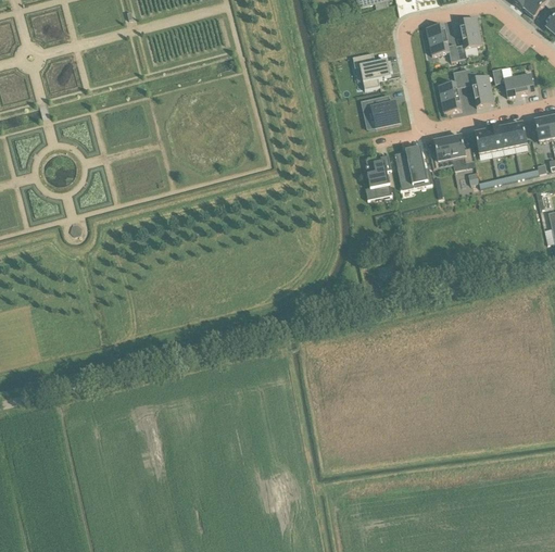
[(529,0),(522,8),(533,16),(547,0),(529,0)]
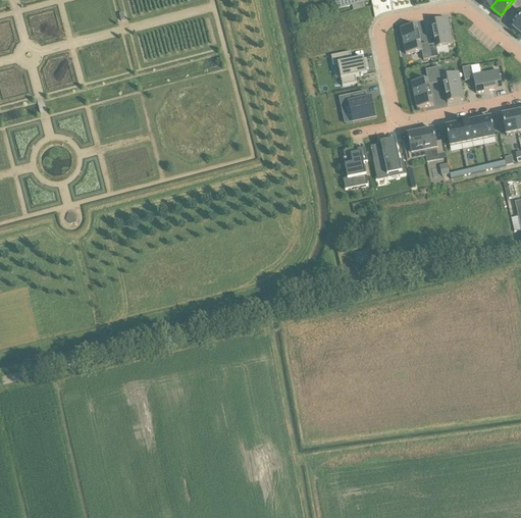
[(520,14),(512,26),(520,33),(520,14)]
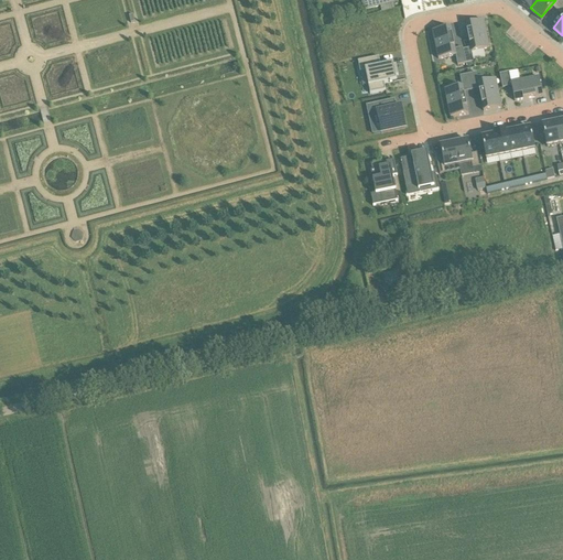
[(469,44),(462,46),(465,60),(473,58),(471,49),(488,45),(483,17),(465,21),(469,44)]
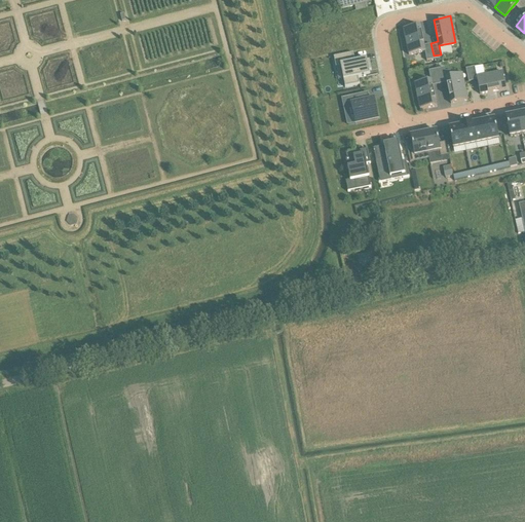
[(419,23),(403,26),(408,51),(424,48),(423,43),(419,23)]
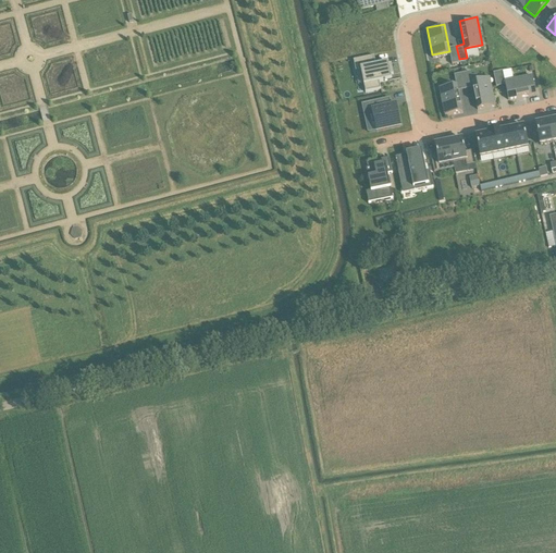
[(456,44),(448,46),(449,51),(452,61),(459,59),(456,46),(456,44)]
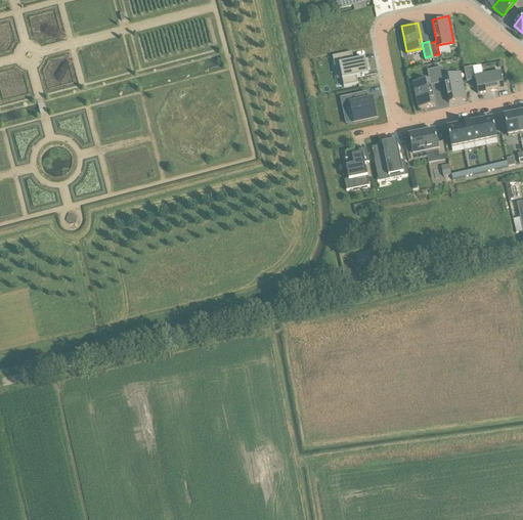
[(351,49),(332,53),(334,63),(339,62),(343,82),(343,84),(357,81),(356,74),(363,73),(367,72),(366,67),(369,67),(367,56),(364,56),(364,55),(353,58),(351,49)]
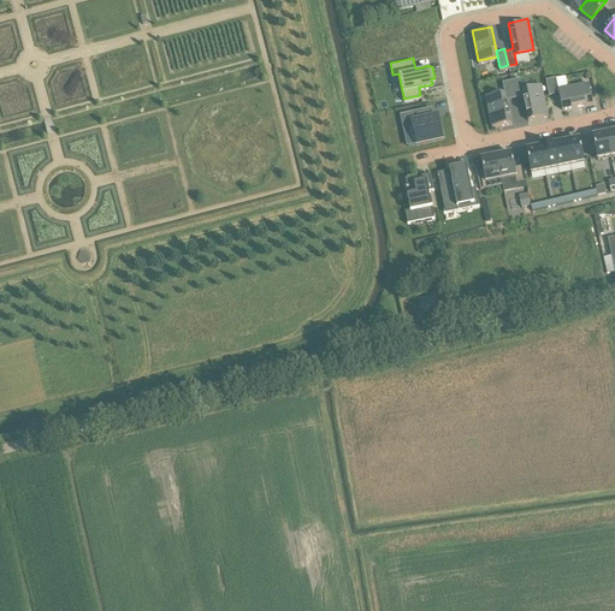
[(555,75),(545,77),(548,93),(559,90),(561,107),(592,100),(587,81),(557,87),(555,75)]
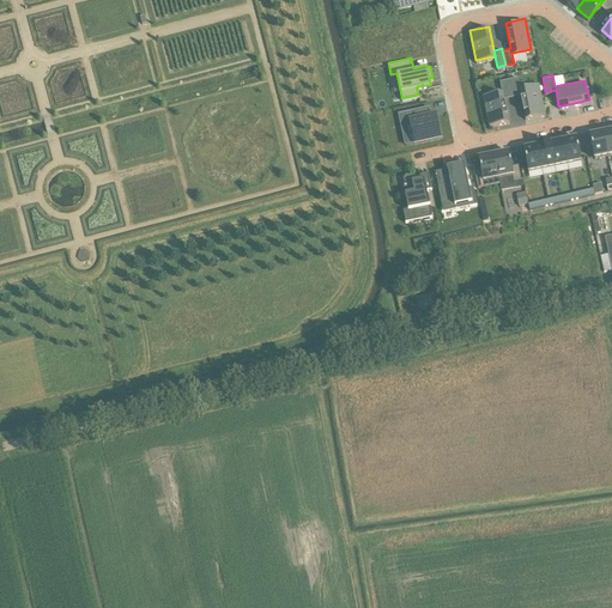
[(516,76),(508,78),(511,95),(520,92),(519,86),(516,76)]
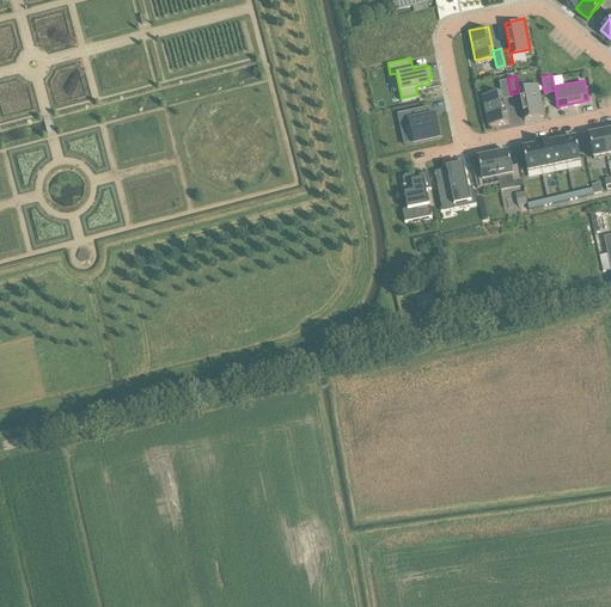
[(507,78),(499,79),(501,90),(502,96),(511,94),(507,78)]
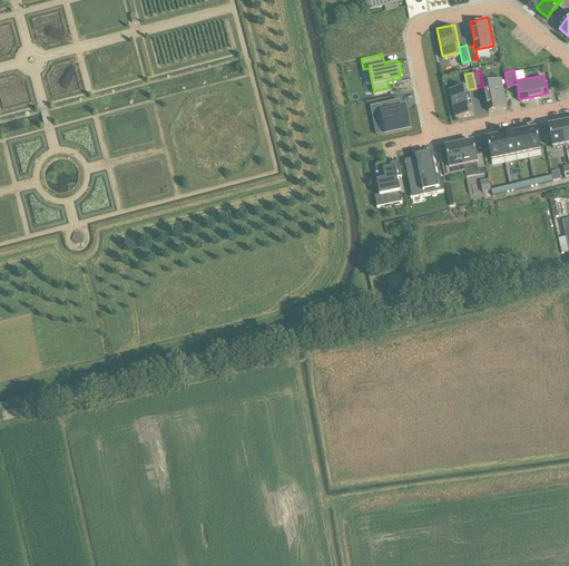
[(482,80),(483,86),(488,108),(506,105),(500,77),(482,80)]
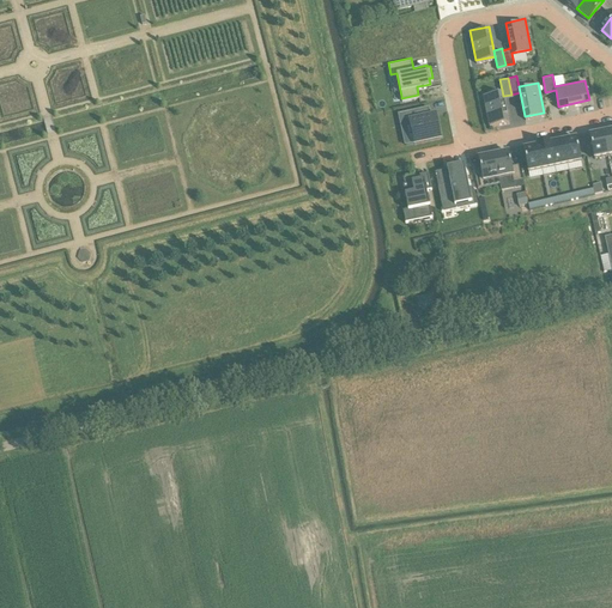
[(502,90),(483,93),(489,125),(508,120),(503,96),(502,90)]
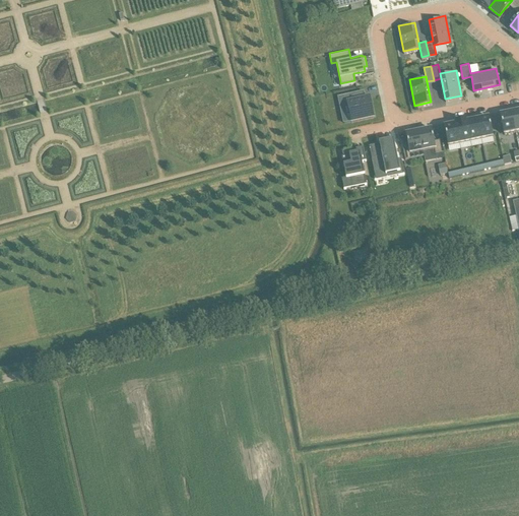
[(358,90),(338,94),(340,107),(347,105),(350,119),(373,114),(369,95),(365,97),(360,98),(358,90)]
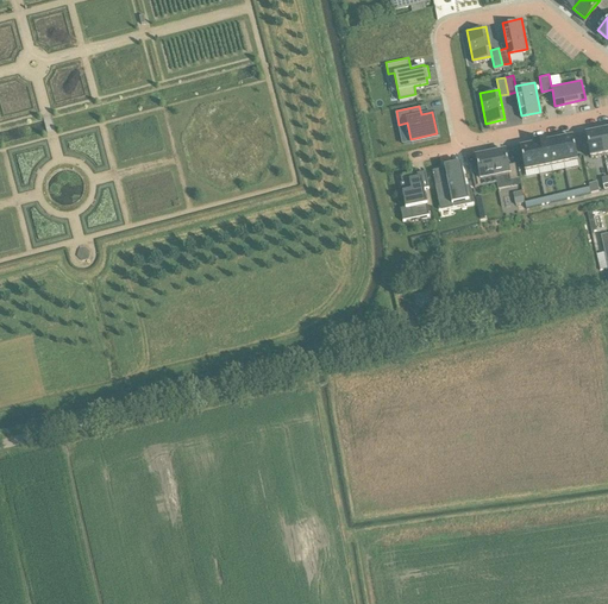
[(599,129),(585,131),(590,155),(603,152),(599,129)]
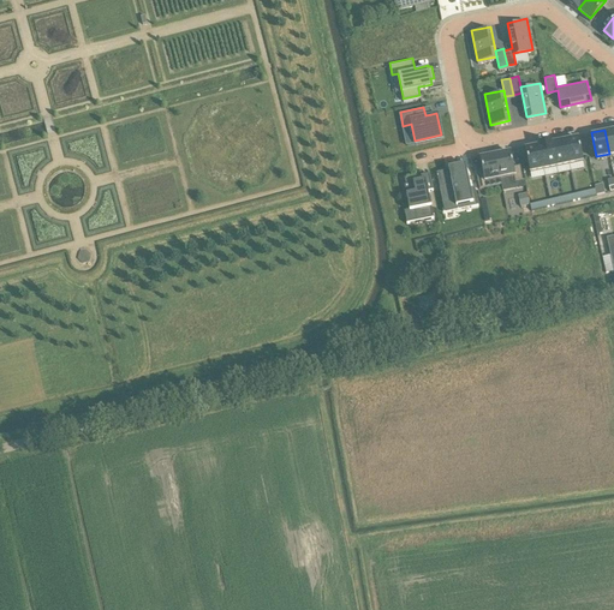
[(577,135),(564,138),(568,162),(582,159),(577,135)]
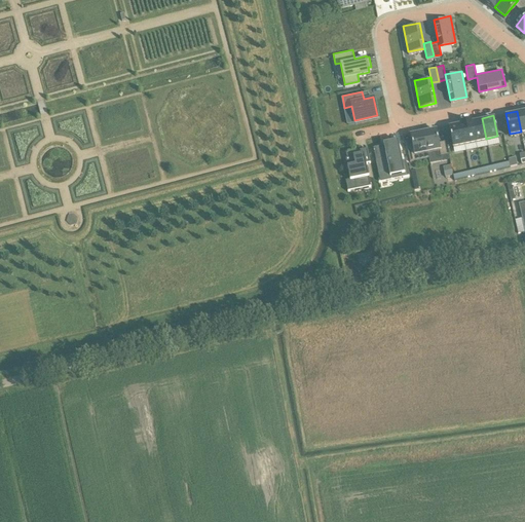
[(482,118),(471,120),(476,141),(486,139),(482,118)]
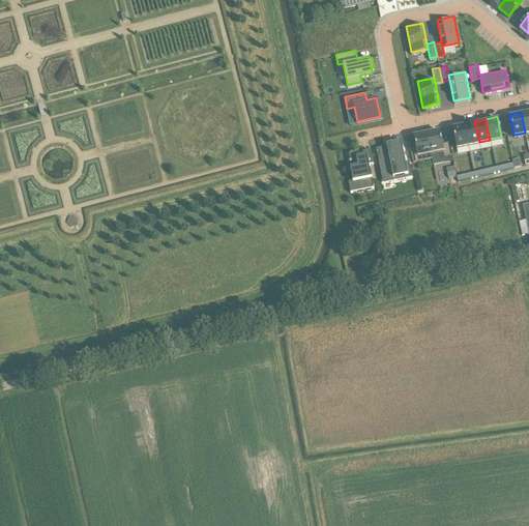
[(474,121),(464,123),(468,144),(479,142),(474,121)]
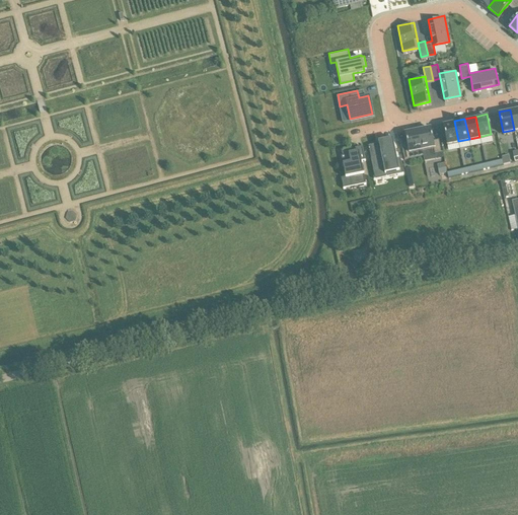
[(454,121),(443,123),(447,143),(458,141),(454,121)]
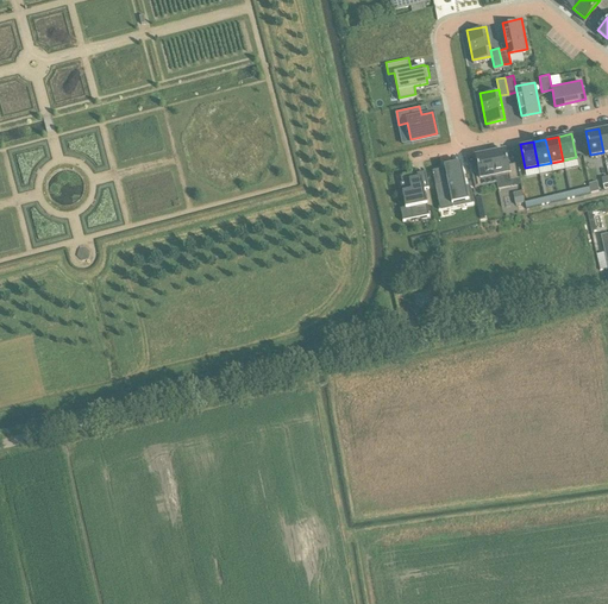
[(505,148),(489,151),(495,174),(508,171),(509,177),(518,175),(514,162),(507,163),(505,148)]
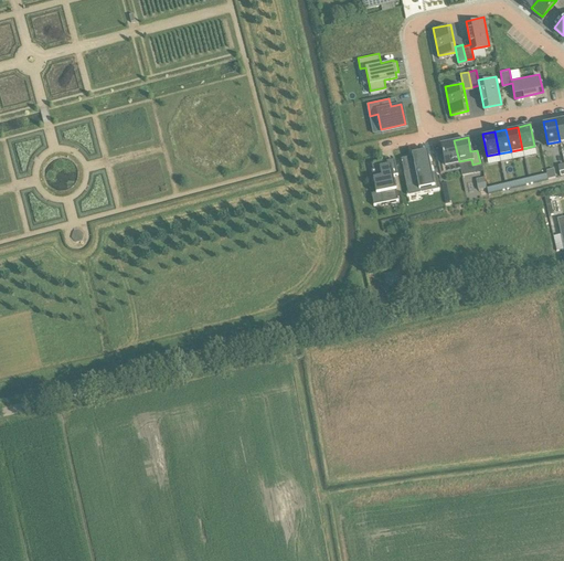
[(444,157),(437,158),(439,171),(460,167),(459,161),(454,140),(440,143),(444,157)]
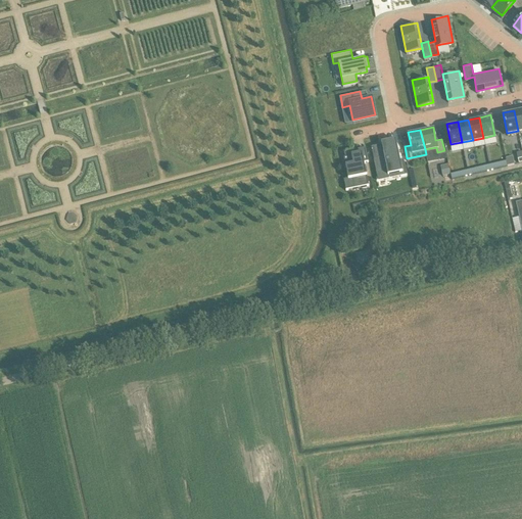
[(377,156),(373,157),(376,172),(386,170),(387,173),(399,171),(399,174),(406,172),(402,157),(397,158),(396,154),(393,140),(379,143),(379,144),(375,145),(376,150),(375,150),(377,156)]
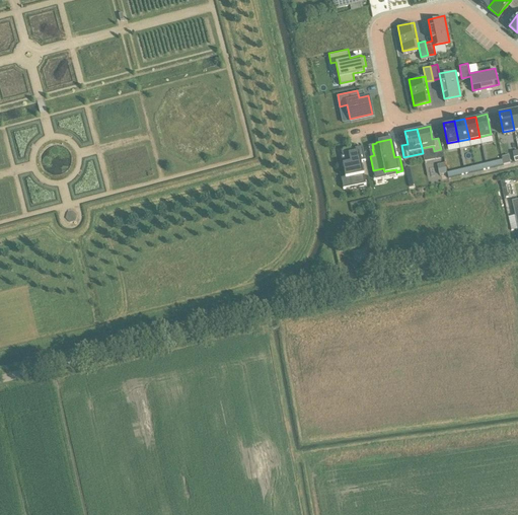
[(351,145),(341,147),(342,153),(341,153),(345,175),(345,176),(349,175),(351,185),(365,181),(361,159),(365,158),(362,144),(361,145),(356,146),(355,146),(356,150),(356,152),(352,153),(352,151),(351,145)]
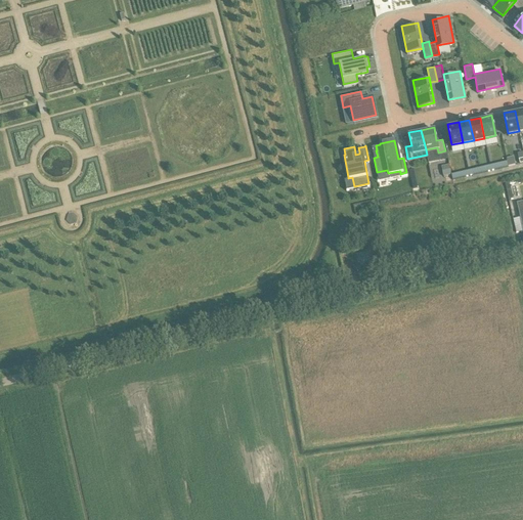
[(507,159),(489,163),(490,168),(508,164),(507,159)]
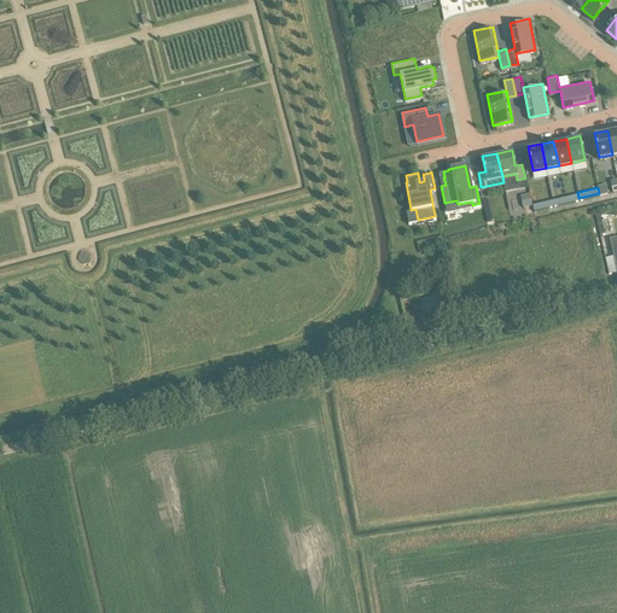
[(529,191),(521,192),(523,204),(531,203),(529,191)]
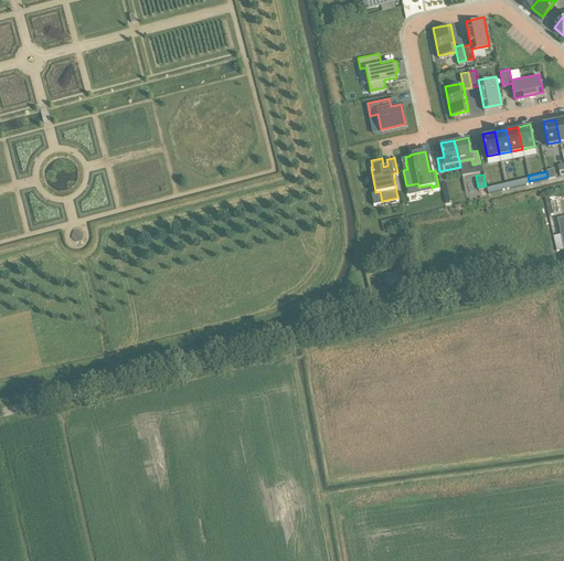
[(504,181),(486,186),(487,190),(500,188),(506,186),(504,181)]
